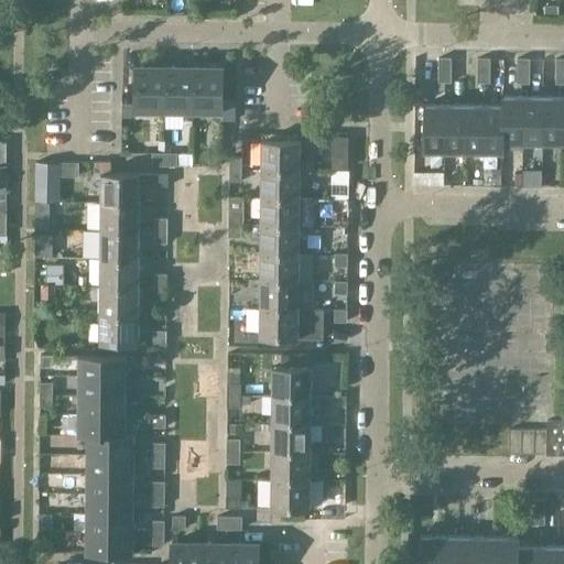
[(449,68),(451,57),(437,56),(437,68),(449,68)]
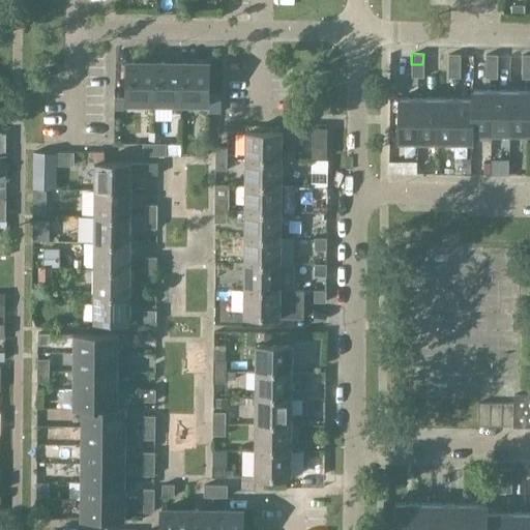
[(448,66),(461,66),(461,54),(448,55),(448,66)]
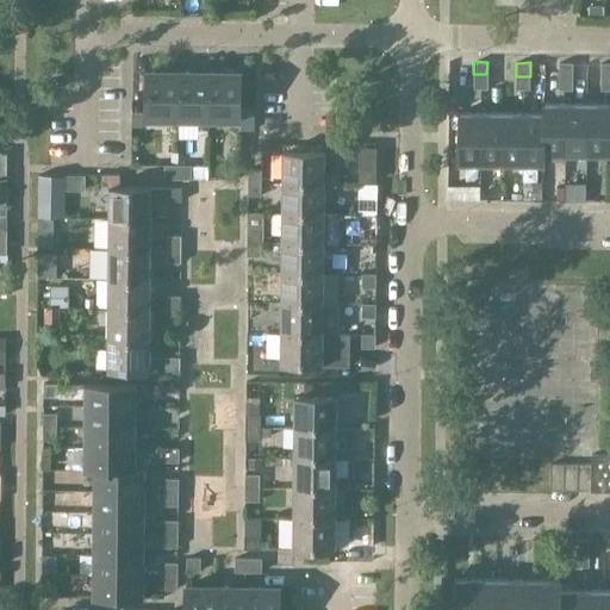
[(572,76),(572,63),(559,63),(559,76),(572,76)]
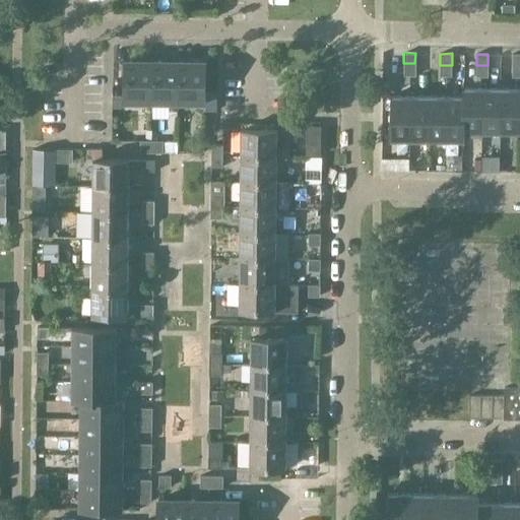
[(124,60),(124,101),(150,101),(151,61),(124,60)]
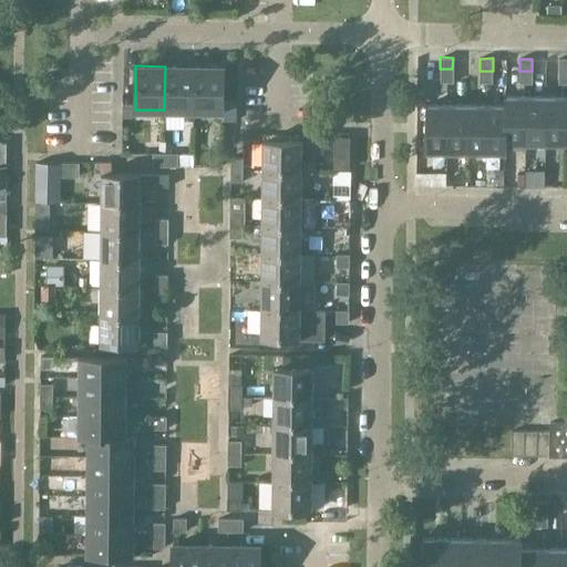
[(165,66),(164,110),(193,110),(193,66),(165,66)]
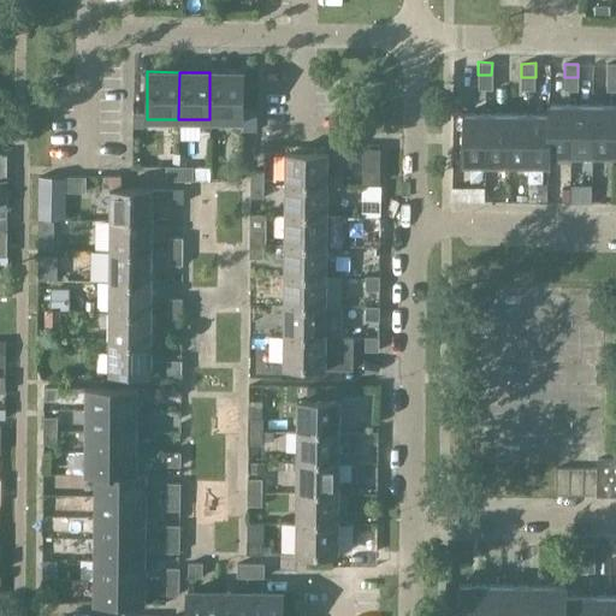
[(209,72),(209,119),(242,119),(242,72),(209,72)]
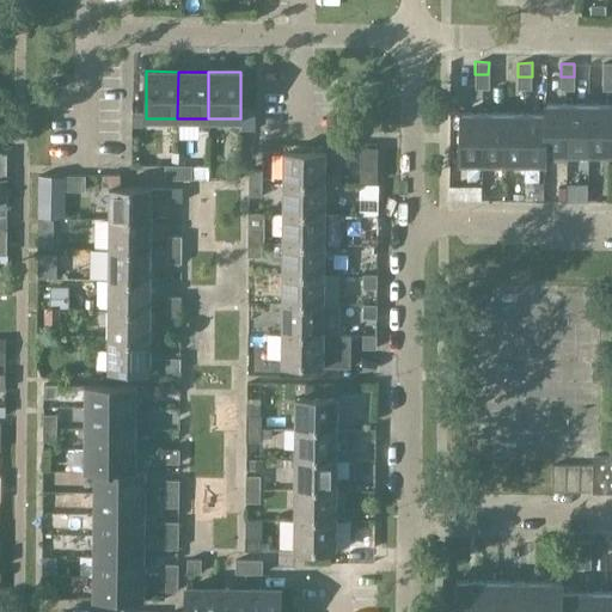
[(488,89),(488,74),(475,74),(475,87),(488,89)]
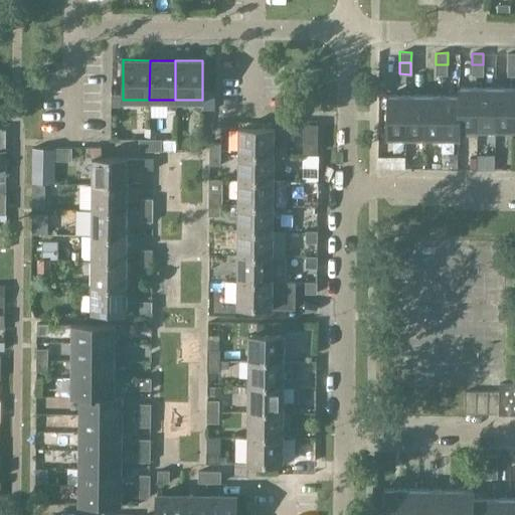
[(448,64),(436,64),(435,75),(448,75),(448,64)]
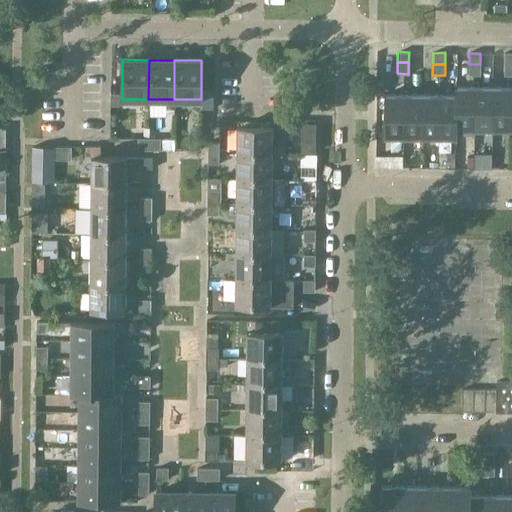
[(480,76),(480,64),(469,64),(468,75),(480,76)]
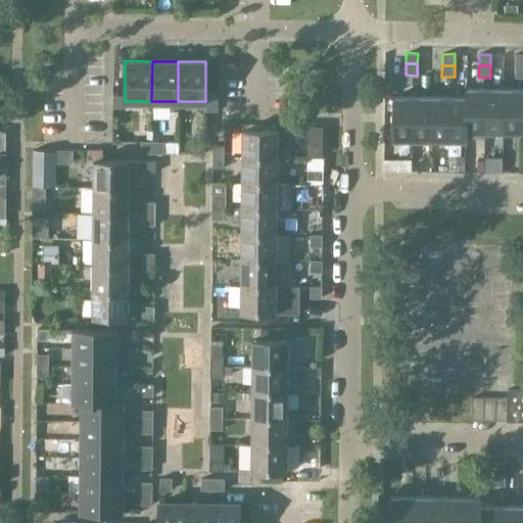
[(483,132),(484,88),(465,88),(465,96),(466,96),(465,132),(466,132),(483,132)]
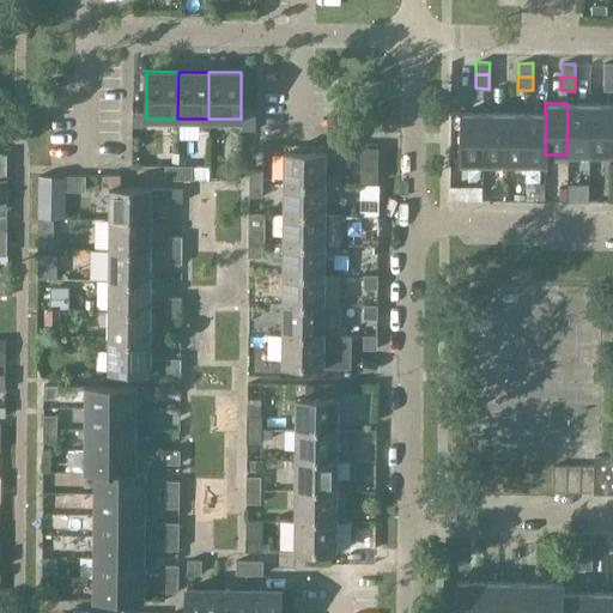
[(588,155),(588,103),(568,103),(566,155),(588,155)]
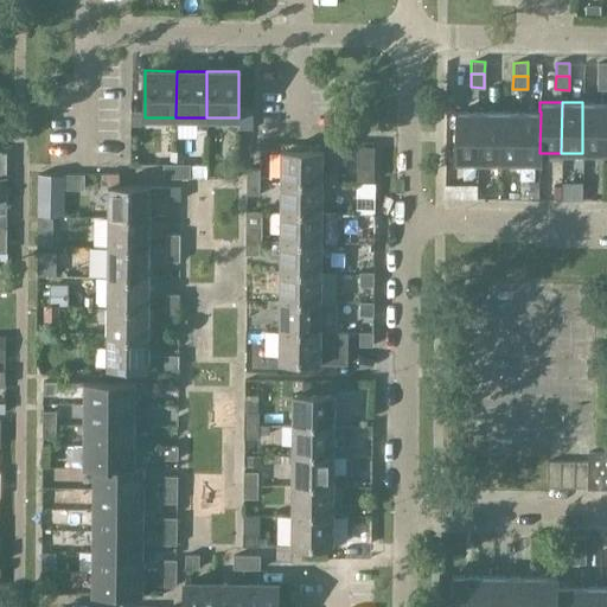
[(604,153),(604,103),(582,102),(582,153),(604,153)]
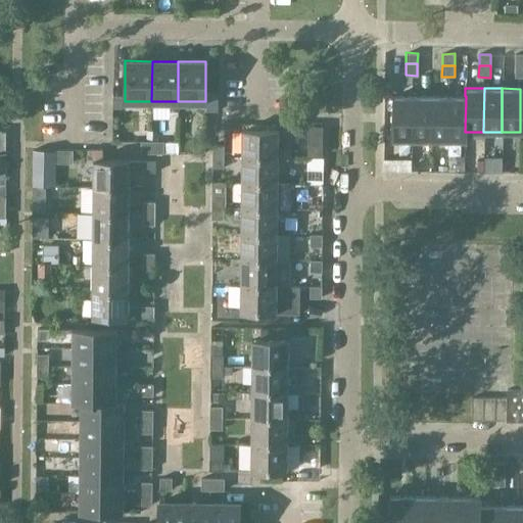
[(411,140),(411,96),(392,96),(392,140),(411,140)]
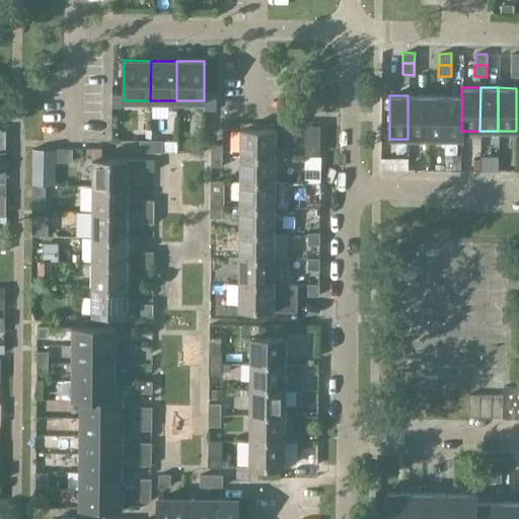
[(426,139),(426,95),(408,95),(408,139),(426,139)]
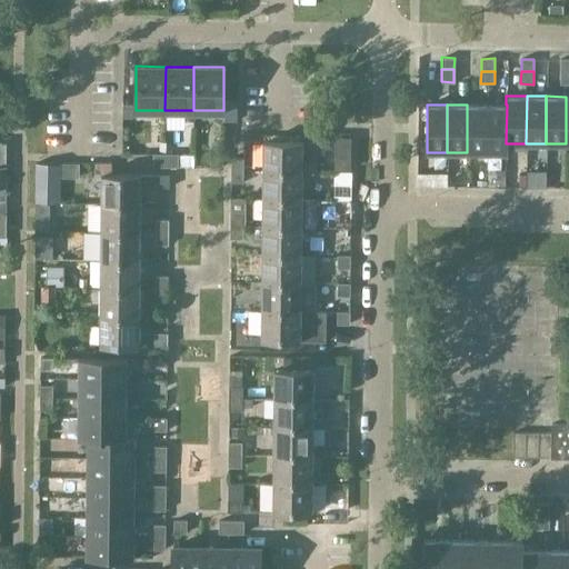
[(486,152),(487,105),(467,105),(467,152),(486,152)]
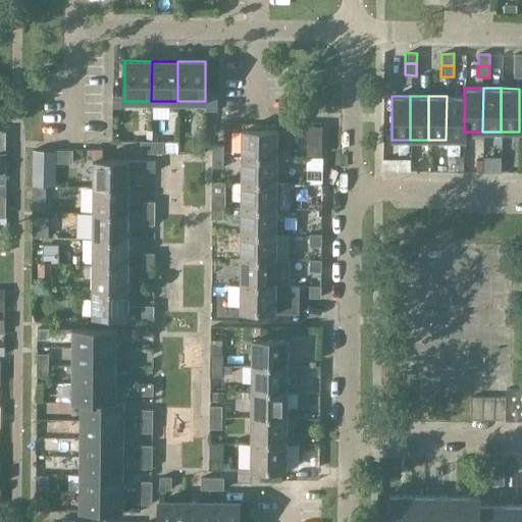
[(465,96),(464,96),(447,96),(446,140),(465,140),(465,132),(464,132),(465,96)]
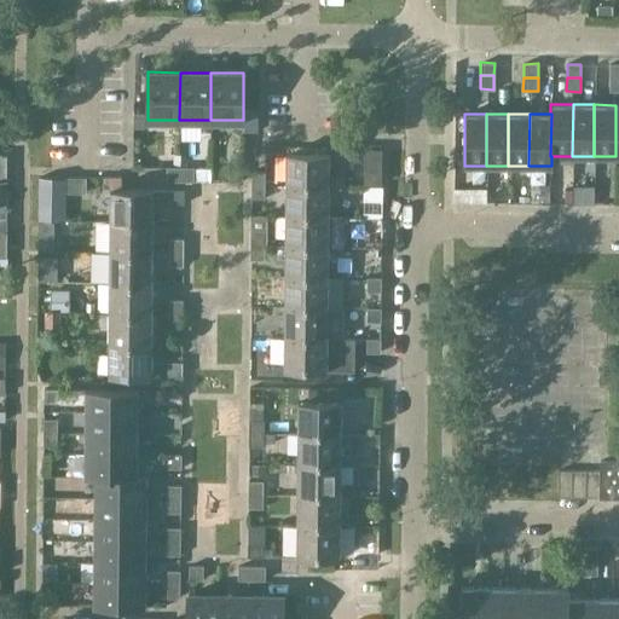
[(285,185),(329,185),(329,154),(285,154),(285,185)]
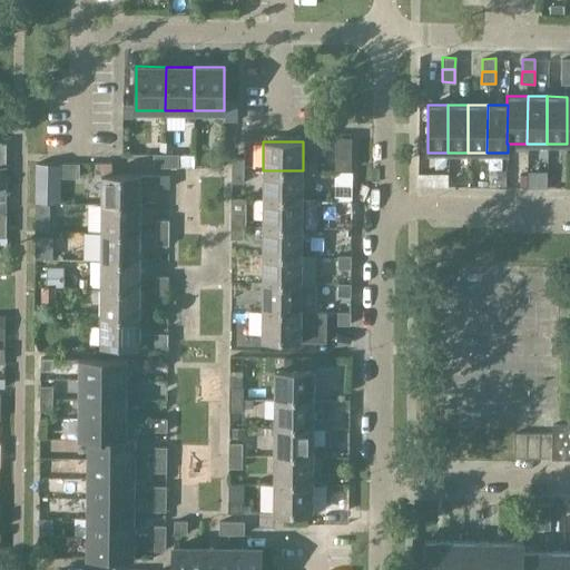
[(166,166),(166,154),(154,154),(154,166),(166,166)]
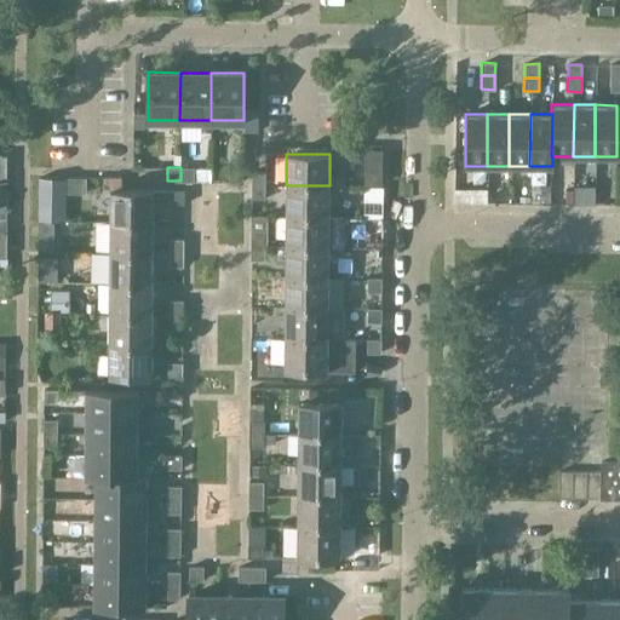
[(181,181),(194,181),(194,167),(181,167),(181,181)]
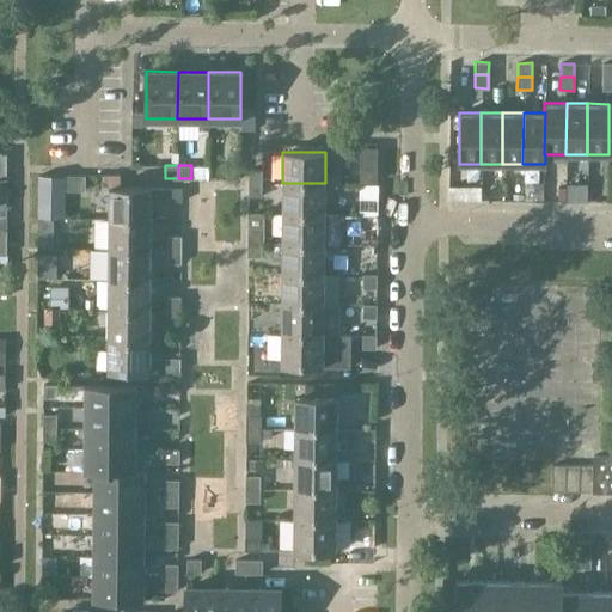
[(225,178),(238,179),(239,166),(225,165),(225,178)]
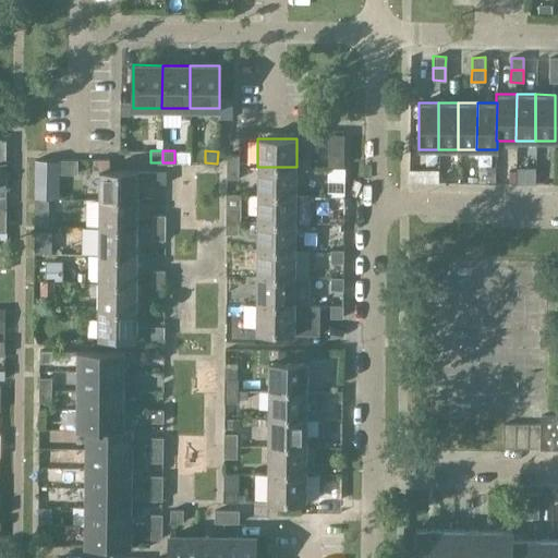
[(238,166),(238,154),(226,154),(226,166),(238,166)]
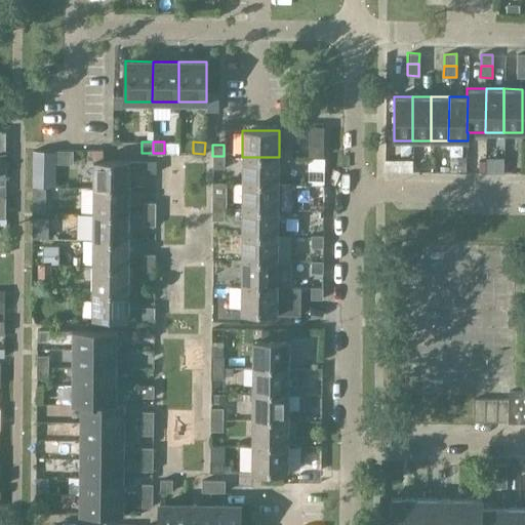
[(54,186),(54,163),(73,164),(73,151),(54,151),(33,150),(33,186),(54,186)]
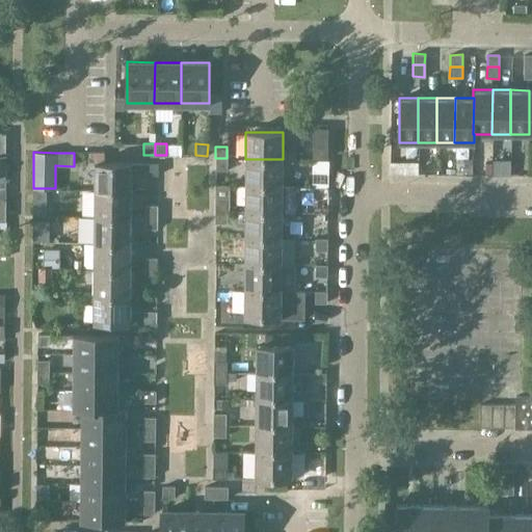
[(227,169),(227,158),(215,158),(215,169),(227,169)]
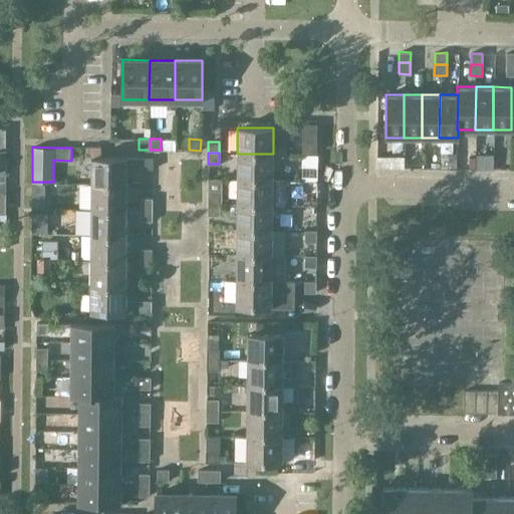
[(273,179),(273,154),(237,154),(236,179),(273,179)]
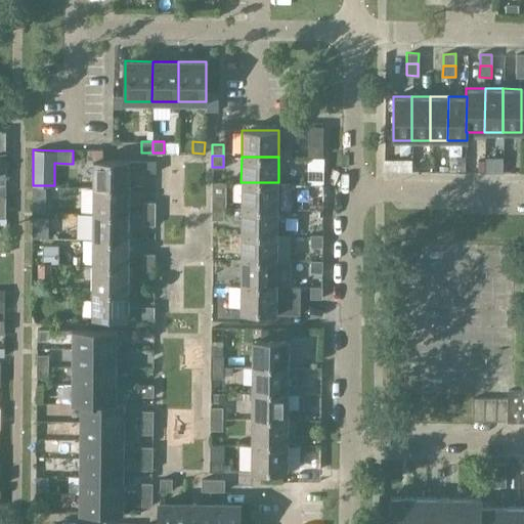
[(155,161),(114,161),(92,161),(92,187),(129,187),(129,172),(155,172),(155,161)]
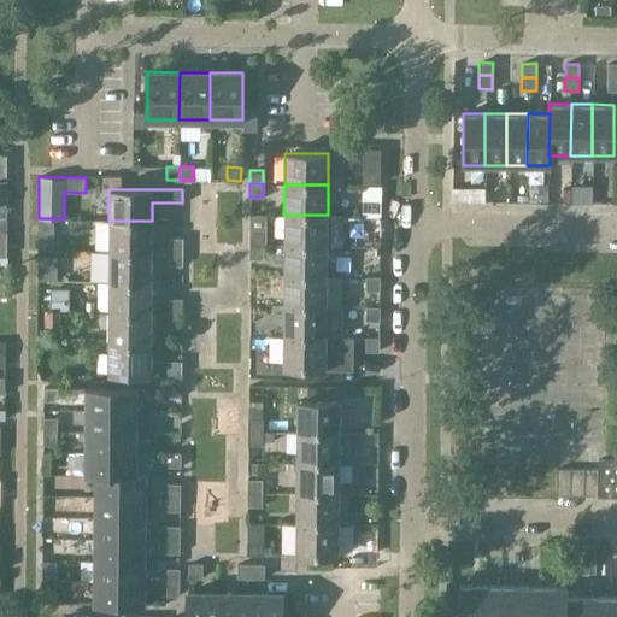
[(327,245),(328,215),(283,215),(283,245),(327,245)]
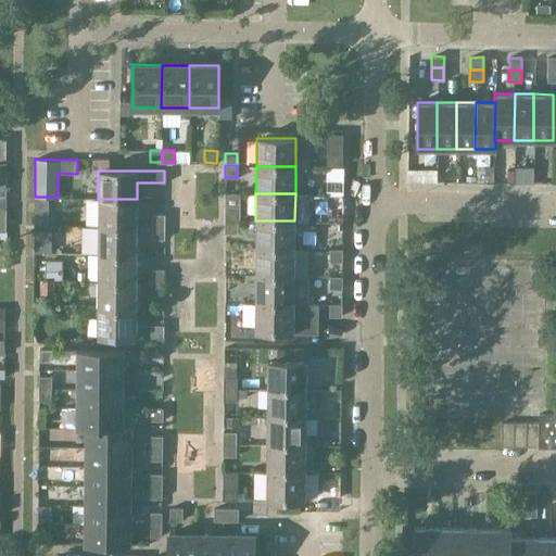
[(137,226),(137,199),(98,199),(98,226),(137,226)]
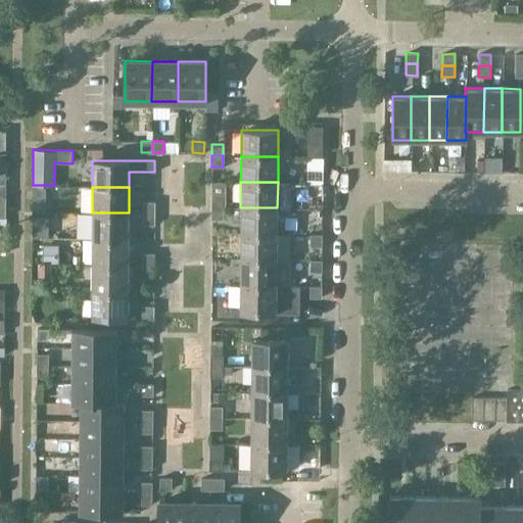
[(223,196),(212,195),(211,195),(211,207),(223,207),(223,196)]
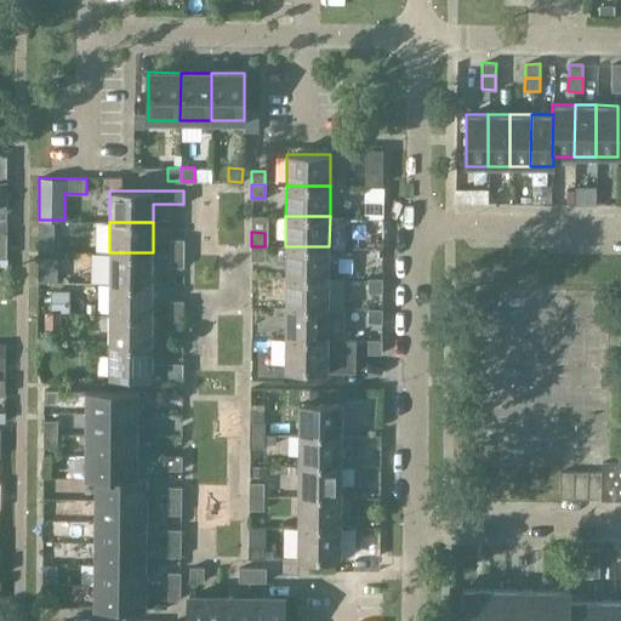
[(170,252),(182,252),(182,239),(170,239),(170,252)]
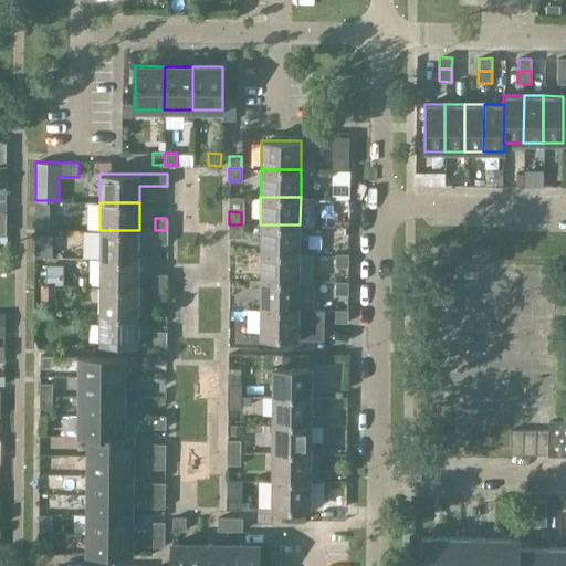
[(241,236),(241,224),(229,224),(229,236),(241,236)]
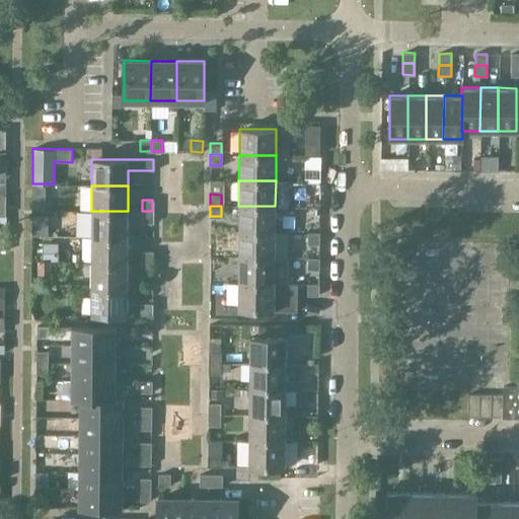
[(275,232),(275,206),(238,206),(238,231),(275,232)]
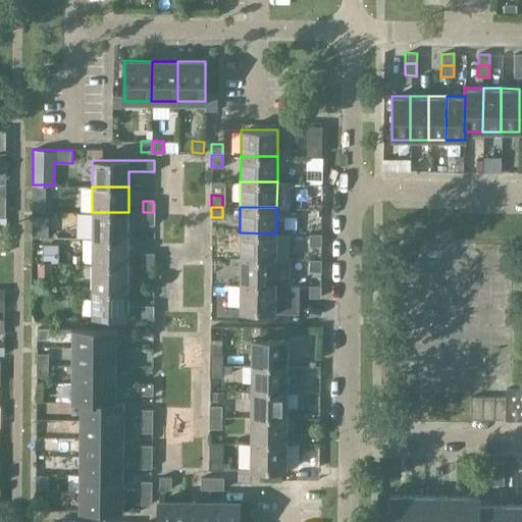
[(128,238),(128,212),(92,212),(92,238),(128,238)]
